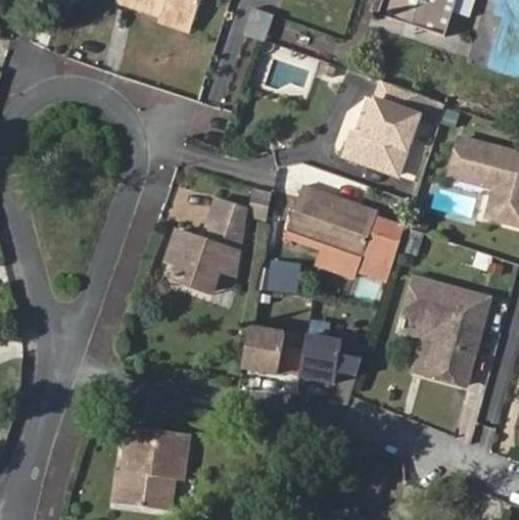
[(128,0),(196,24),(202,0),(128,0)]
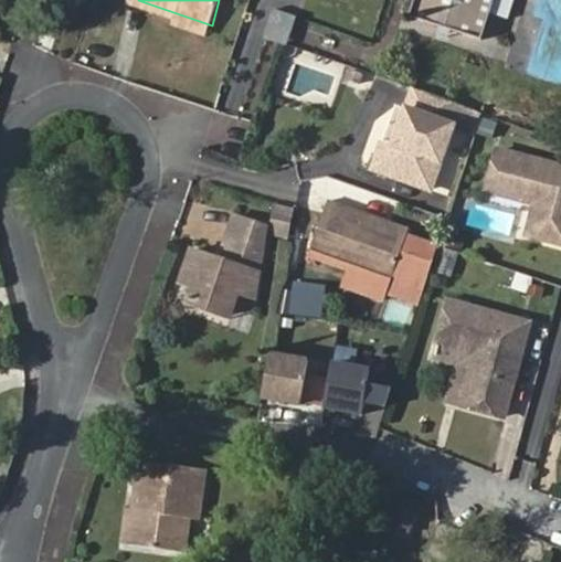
[(413,0),(409,13),(480,38),(493,0),(413,0)]
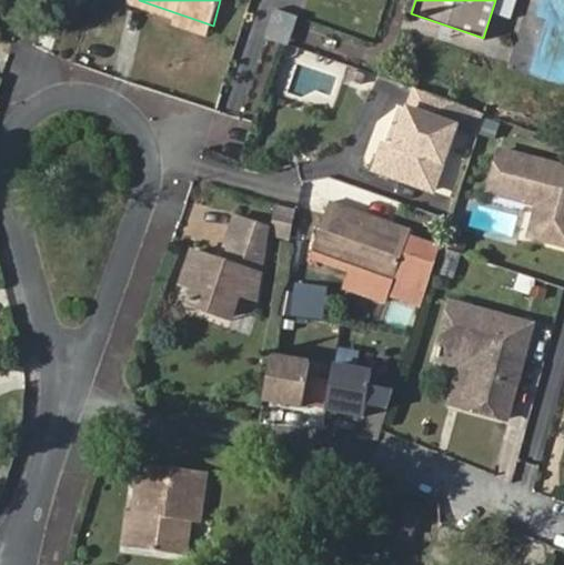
[(269,37),(292,43),(301,12),(279,6),(269,37)]
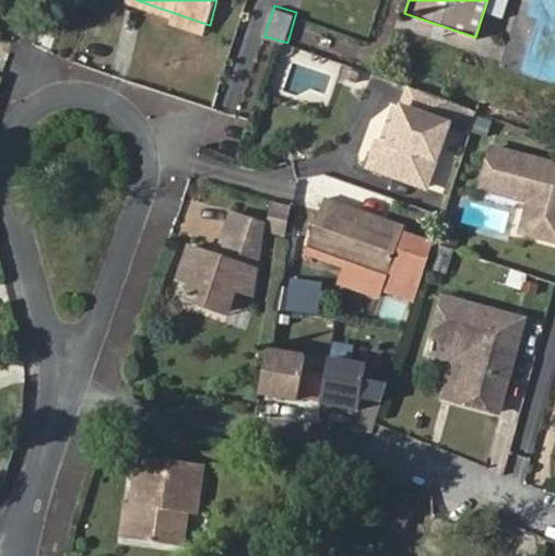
[(362,72),(351,67),(346,77),(358,82),(362,72)]
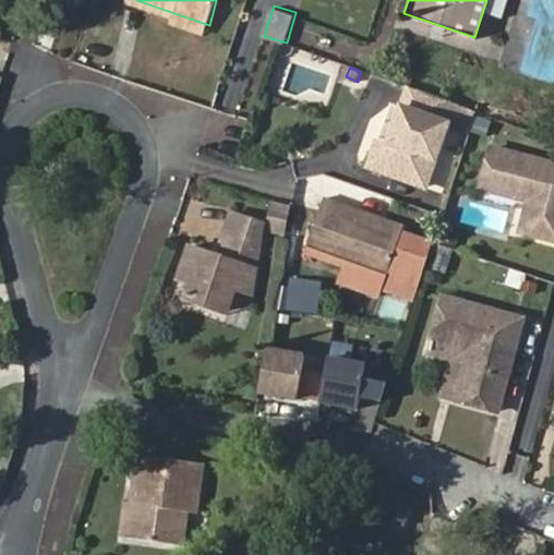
[(432,119),(440,99),(398,83),(390,103),(364,166),(417,188),(442,123),(432,119)]
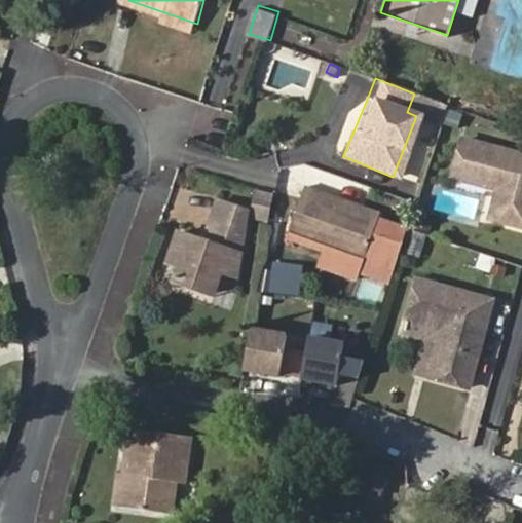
[(343,156),(368,97),(358,92),(333,151),(343,156)]
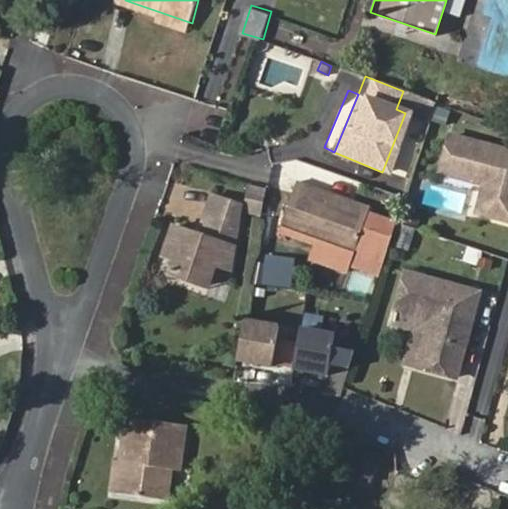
[(507,153),(449,134),(437,172),(481,186),(486,193),(481,208),(485,215),(505,221),(507,219),(507,153)]
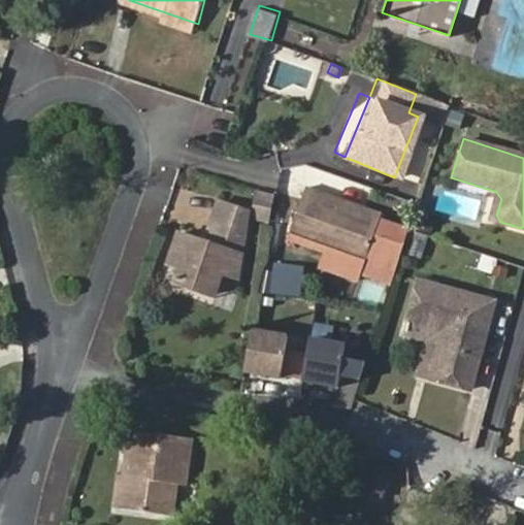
[(359,210),(360,205),(303,186),(302,191),(359,210)]
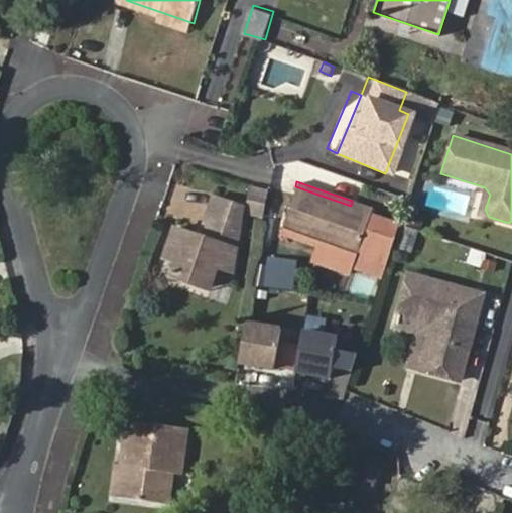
[(369,208),(352,201),(351,206),(295,186),(279,226),(352,254),(381,265),(393,225),(366,215),(369,208)]
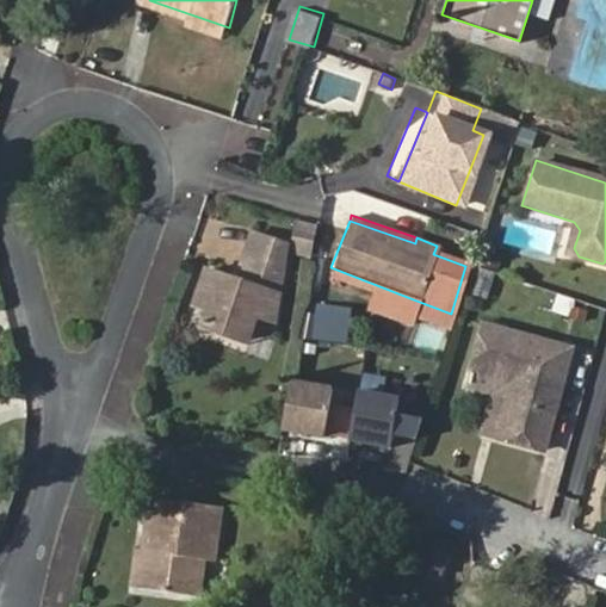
[(580,230),(574,222),(566,251),(579,256),(574,248),(580,230)]
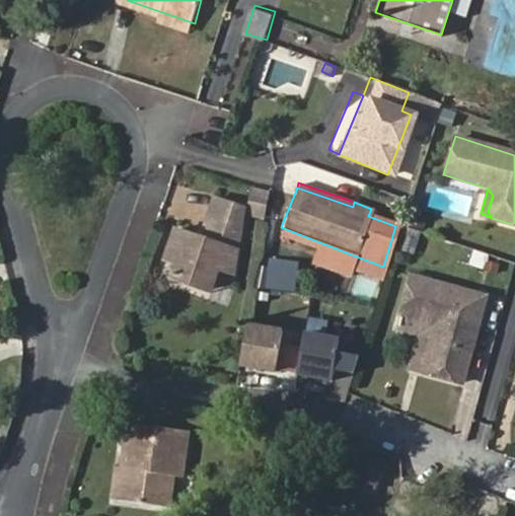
[(263,218),(266,198),(251,196),(247,215),(263,218)]
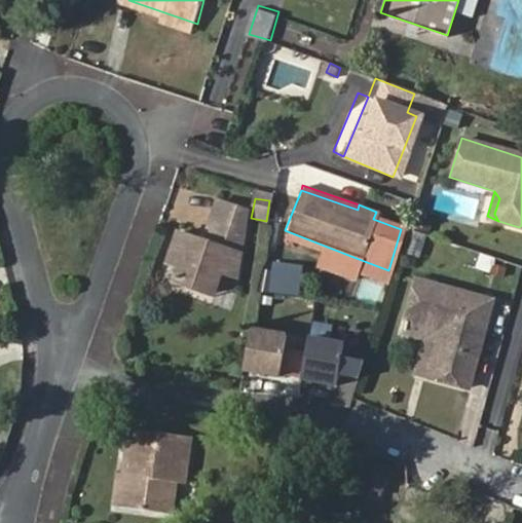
[(250,218),(222,207),(212,229),(217,231),(211,245),(183,233),(172,261),(184,266),(182,270),(178,282),(204,293),(211,277),(213,272),(227,278),(250,218)]
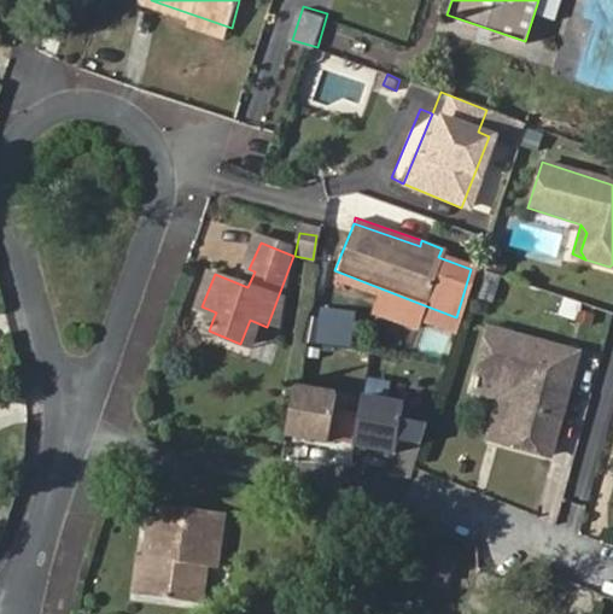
[(495,267),(498,256),(483,250),(479,261),(495,267)]
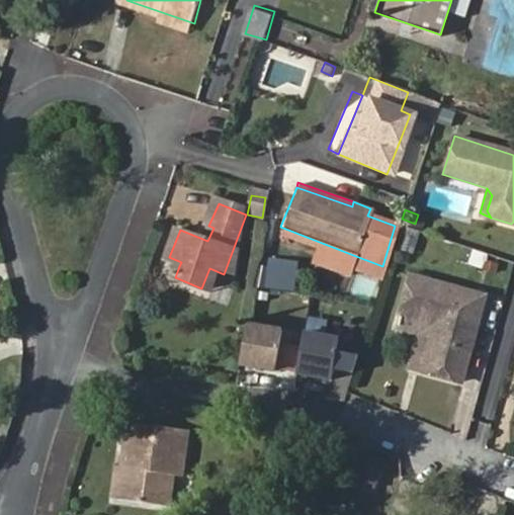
[(270,256),(267,285),(298,288),(302,259),(270,256)]
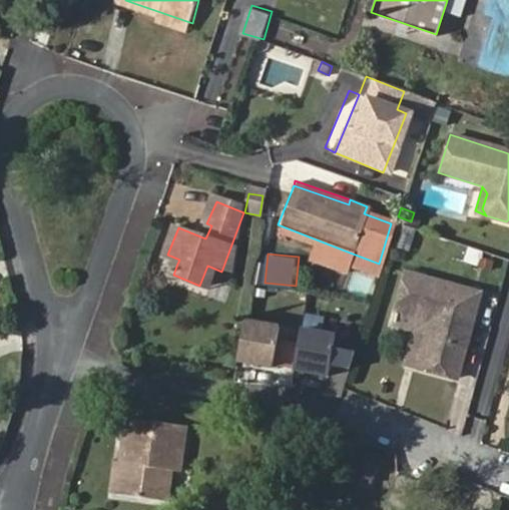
[(179,260),(167,255),(165,260),(177,264),(179,260)]
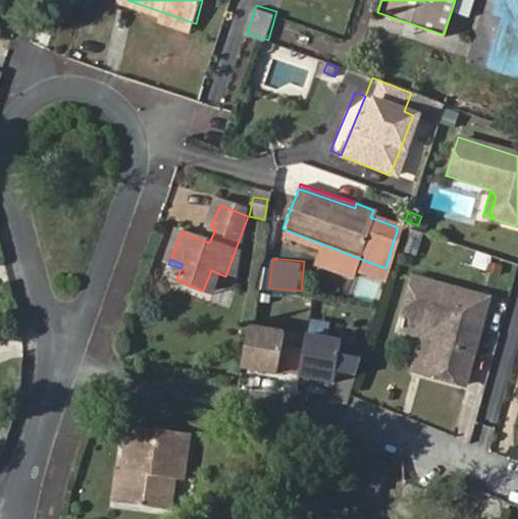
[(225,276),(211,270),(209,275),(223,281),(225,276)]
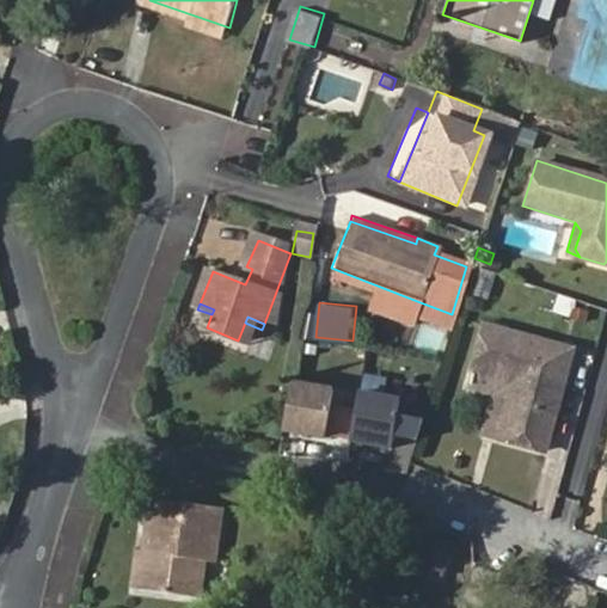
[(422,347),(446,350),(451,326),(425,321),(422,347)]
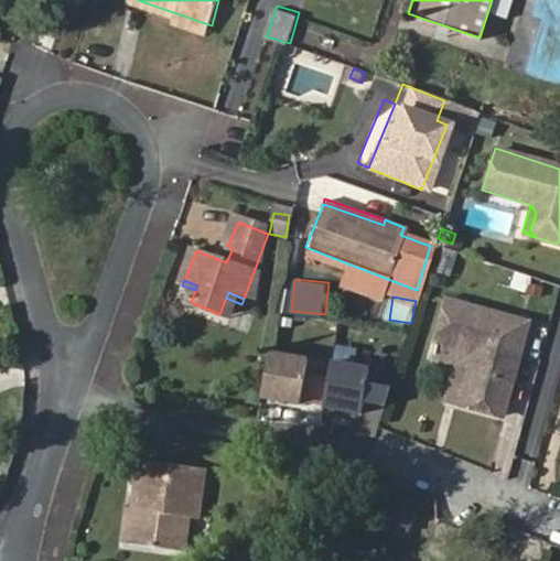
[(469,366),(463,368),(452,403),(494,417),(523,325),(442,299),(429,340),(467,352),(471,356),(469,366)]
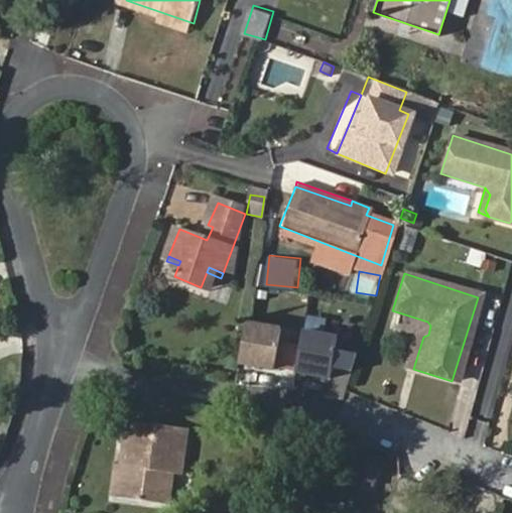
[(201,287),(174,276),(172,280),(199,291),(201,287)]
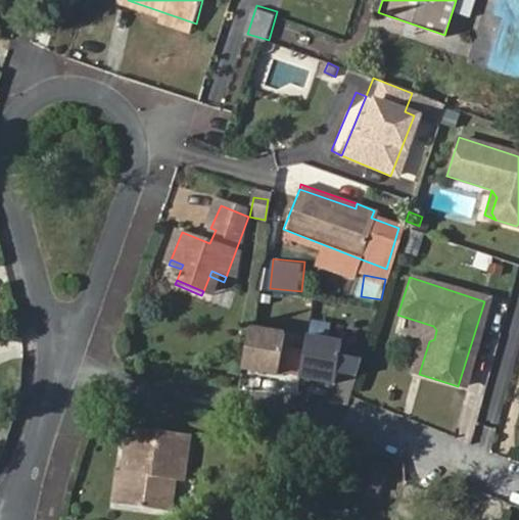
[(276,375),(282,334),(247,328),(240,369),(276,375)]
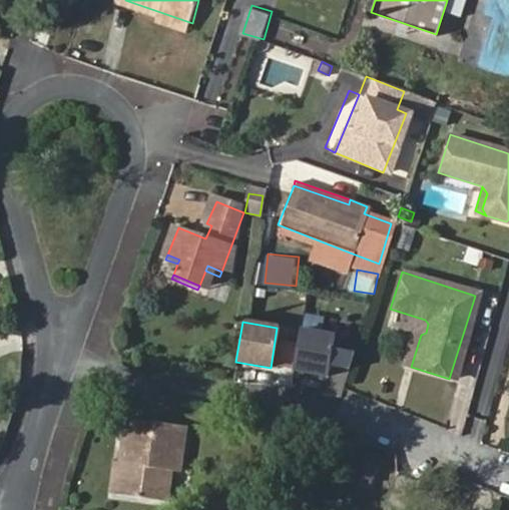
[(311,375),(323,336),(297,331),(291,371),(311,375)]
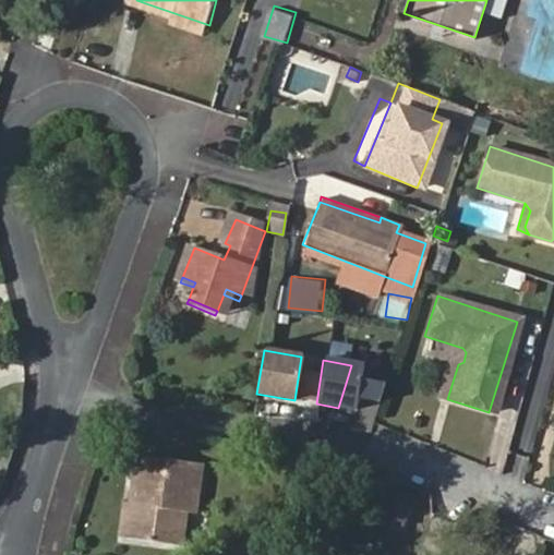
[(353,410),(361,366),(351,365),(338,408),(353,410)]
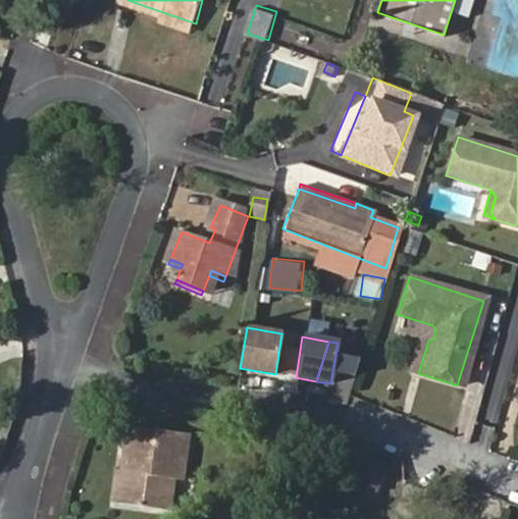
[(127,468),(122,501),(173,506),(177,476),(186,476),(192,432),(133,424),(127,468)]
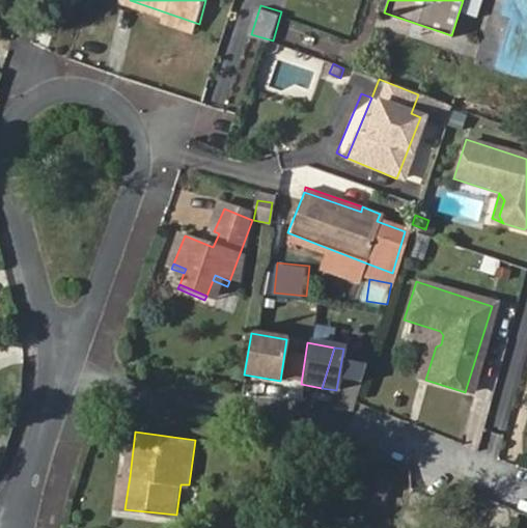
[(365,493),(388,501),(397,474),(376,466),(365,493)]
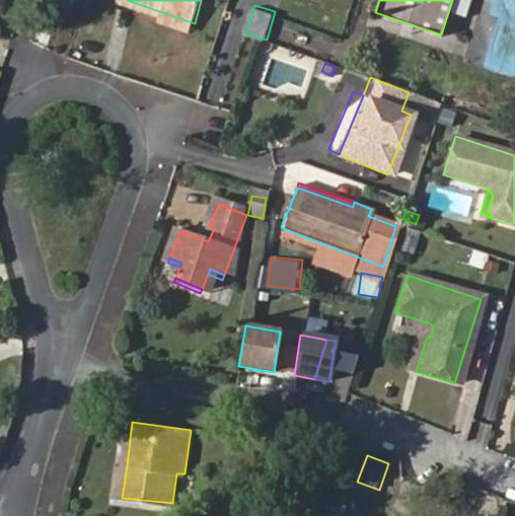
[(114,497),(122,498),(127,465),(118,464),(114,497)]
